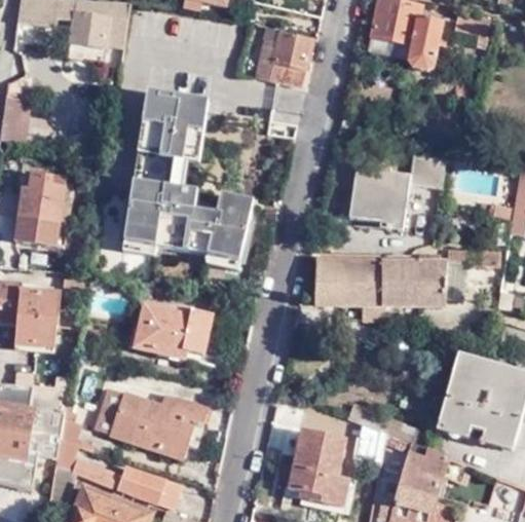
[(19,0),(16,20),(53,25),(55,15),(71,17),(69,43),(104,47),(105,44),(123,46),(125,37),(132,0),(19,0)]
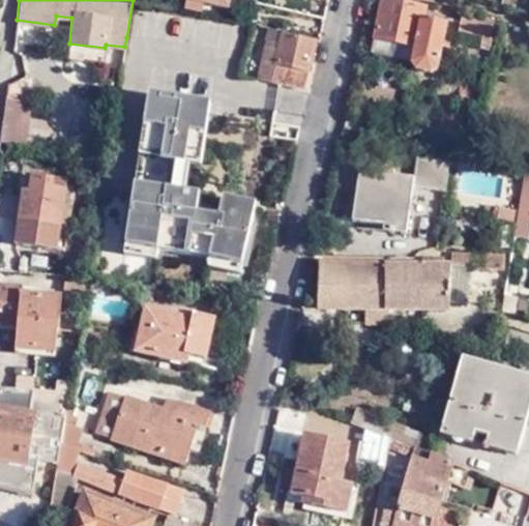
[(204,2),(192,0),(185,0),(183,7),(202,10),(204,2)]
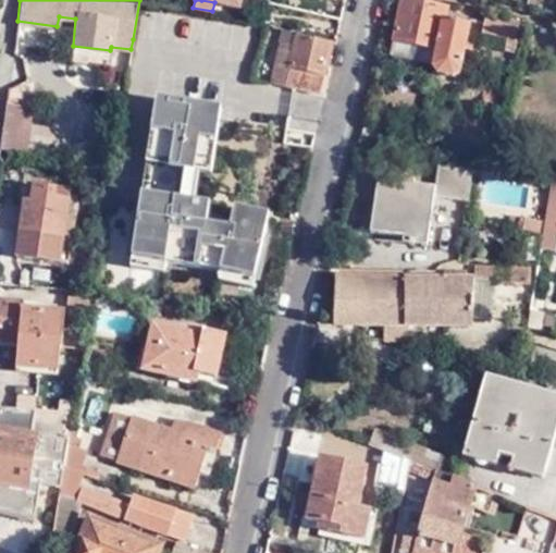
[(449,9),(414,0),(404,0),(394,39),(439,49),(434,66),(439,74),(453,77),(460,72),(471,26),(466,24),(446,20),(449,9)]
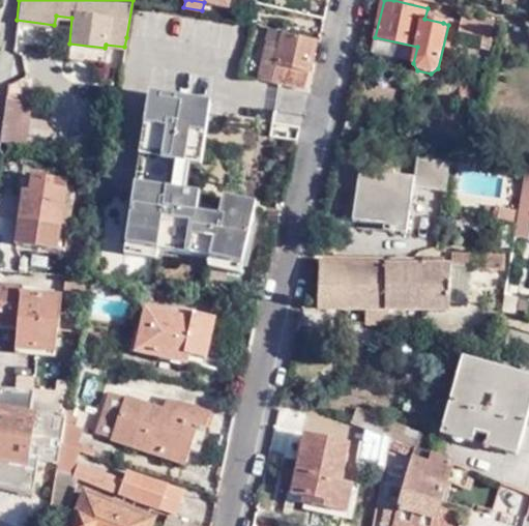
[(208,13),(202,12),(183,9),(181,9),(179,19),(206,24),(208,13)]
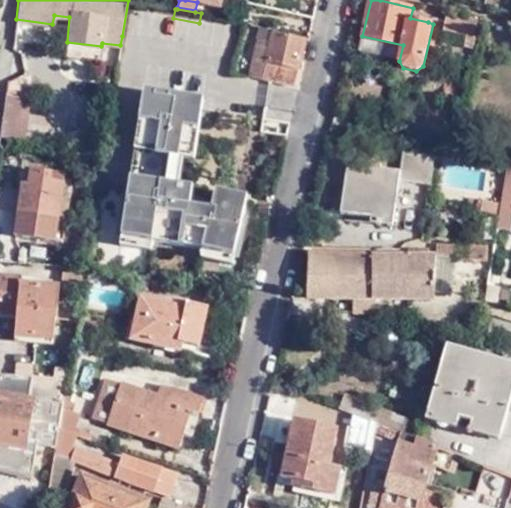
[(228,10),(227,18),(246,21),(260,24),(267,25),(268,16),(228,10)]
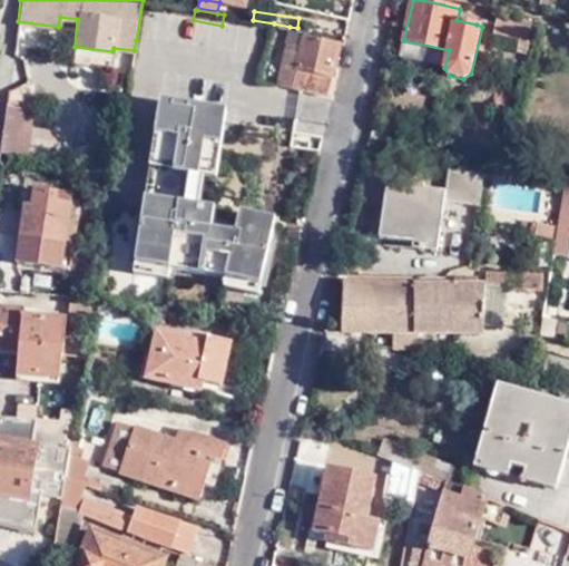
[(160,12),(158,25),(177,27),(179,16),(160,12)]
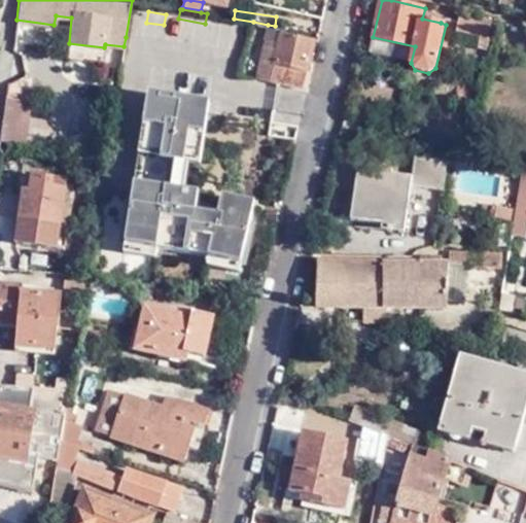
[(491,23),(459,15),(458,21),(456,32),(481,37),(478,49),(484,50),(491,23)]
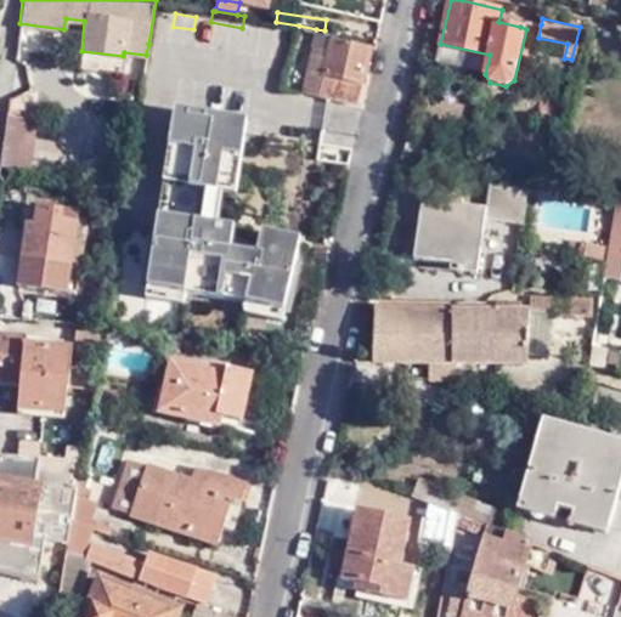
[(168,26),(163,55),(163,57),(162,62),(198,67),(204,32),(193,29),(173,27),(168,26)]
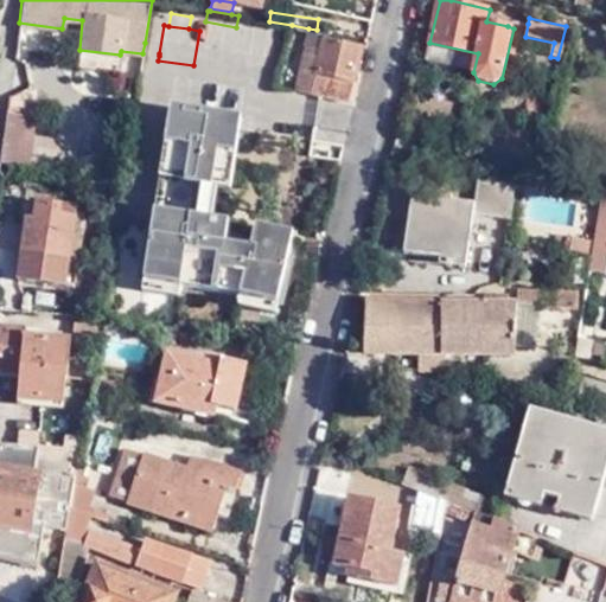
[(304,51),(319,53),(324,36),(325,32),(317,30),(308,29),(304,51)]
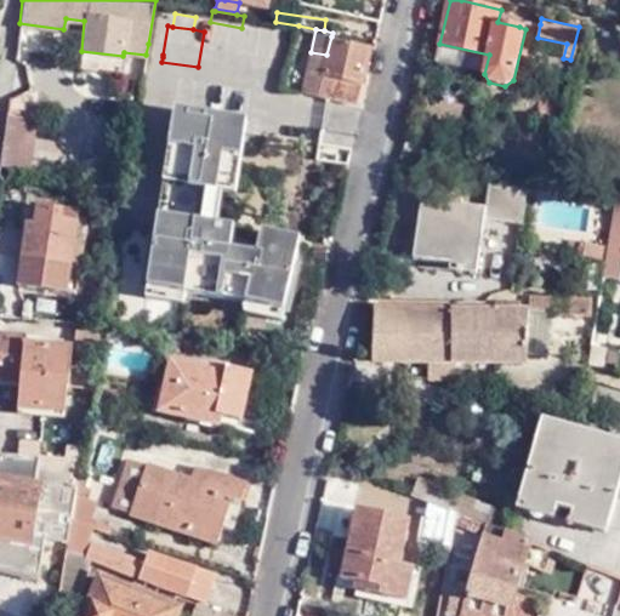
[(251,36),(226,33),(221,66),(246,69),(251,36)]
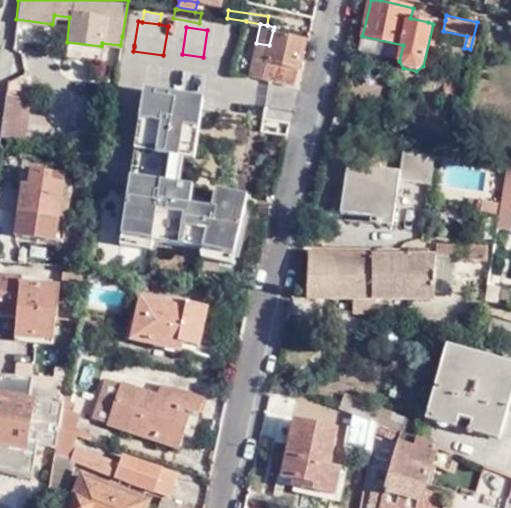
[(266,59),(296,66),(303,36),(273,30),(269,45),(256,43),(248,73),(263,75),(266,59)]
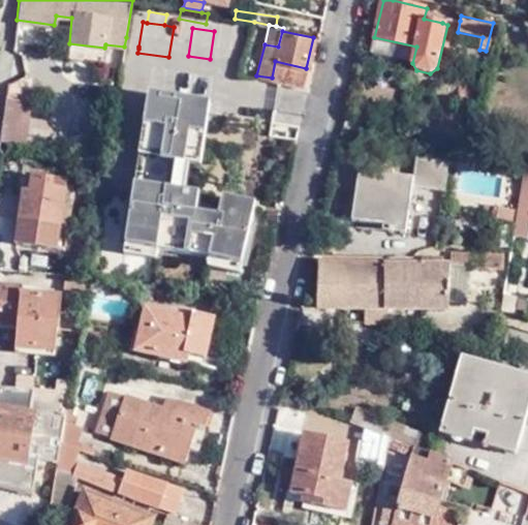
[(416,47),(374,37),(371,52),(412,63),(416,47)]
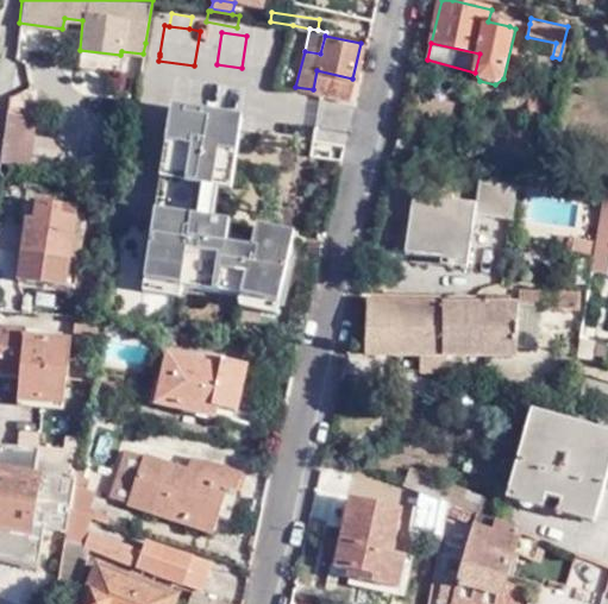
[(118,71),(120,55),(80,50),(77,67),(118,71)]
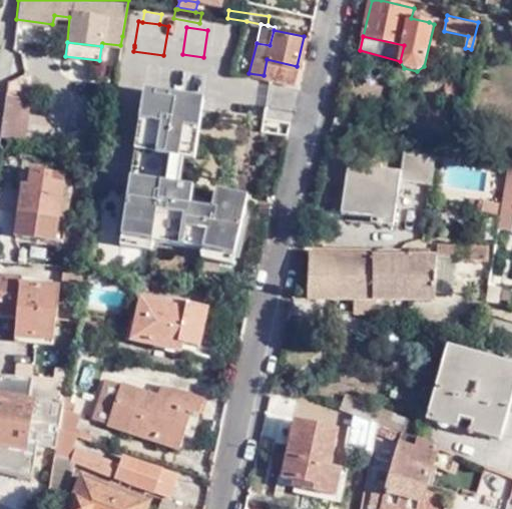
[(130,68),(133,51),(134,47),(134,45),(131,44),(123,43),(119,67),(130,68)]
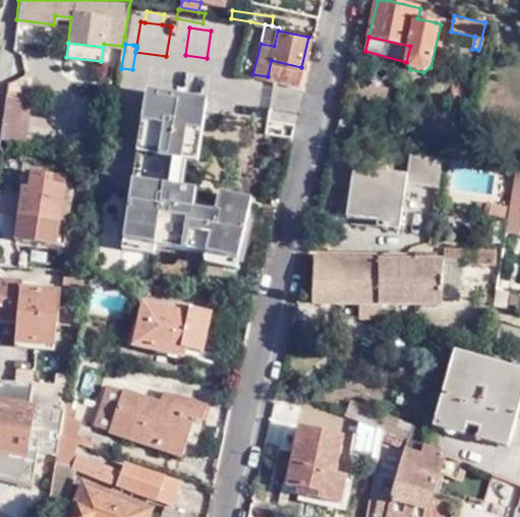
[(5,49),(11,73),(24,70),(19,46),(5,49)]
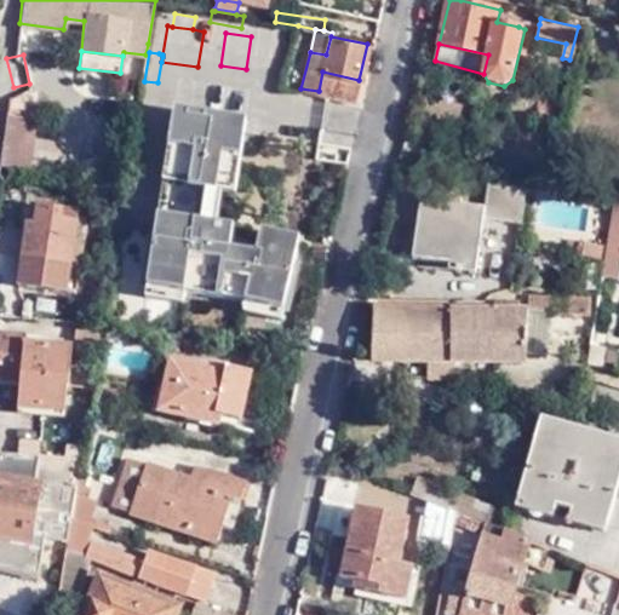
[(201,68),(198,67),(161,62),(158,82),(195,90),(198,79),(200,78),(201,68)]
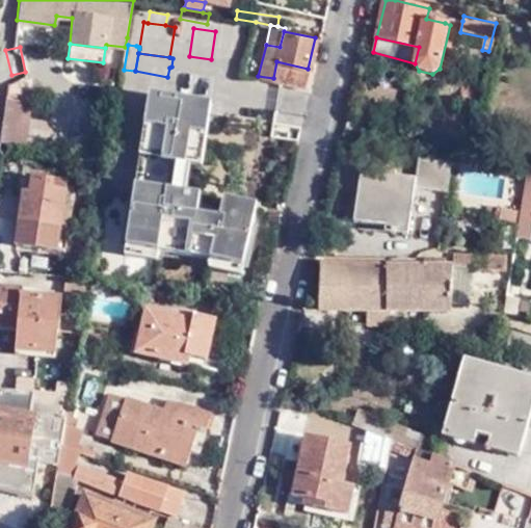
[(303,85),(308,69),(276,61),(273,78),(303,85)]
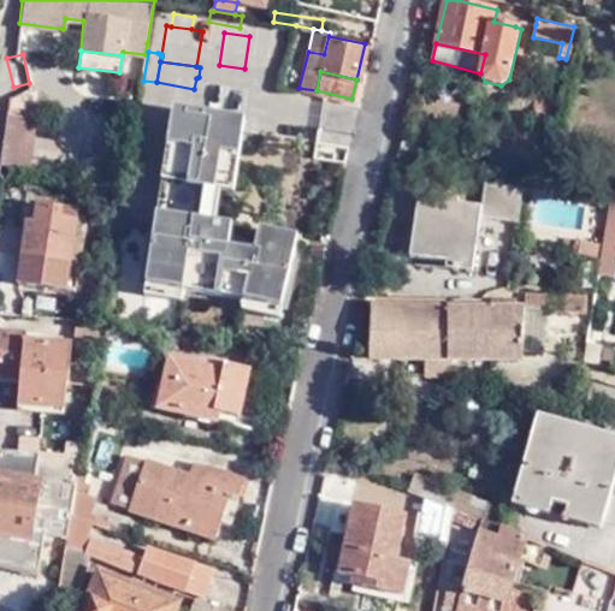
[(139,284),(281,306),(294,220),(253,214),(249,236),(228,232),(231,209),(207,206),(211,178),(231,182),(243,106),(167,94),(139,284)]
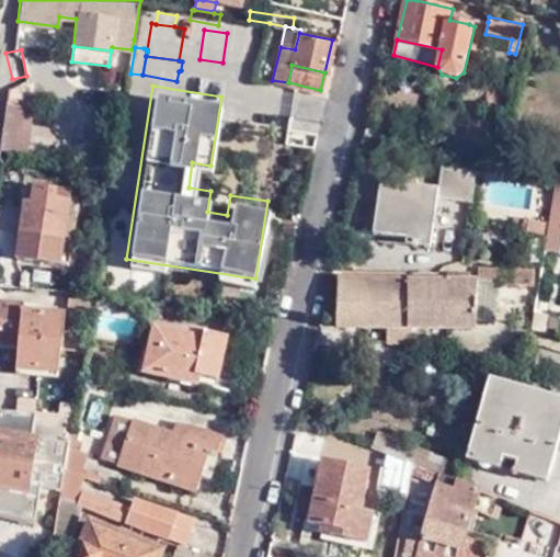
[(27,101),(7,98),(0,138),(0,146),(20,149),(27,101)]
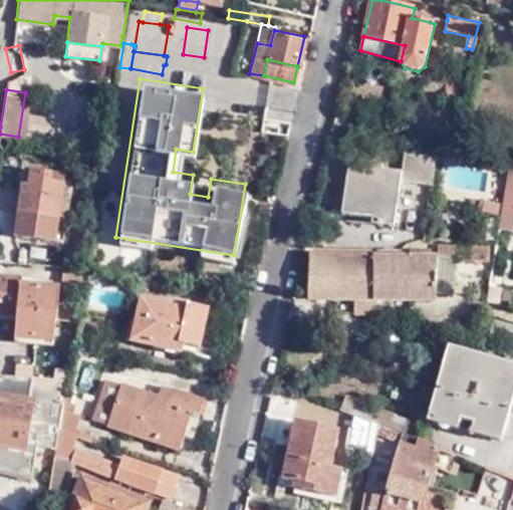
[(351,181),(347,214),(373,217),(373,223),(391,226),(397,180),(428,184),(432,153),(401,150),(398,171),(378,169),(379,164),(346,161),(343,181),(351,181)]
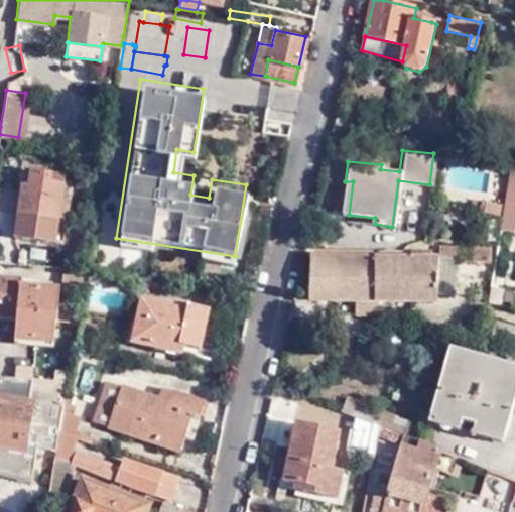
[(514,226),(514,161),(512,161),(504,204),(502,215),(500,232),(514,234),(514,226)]
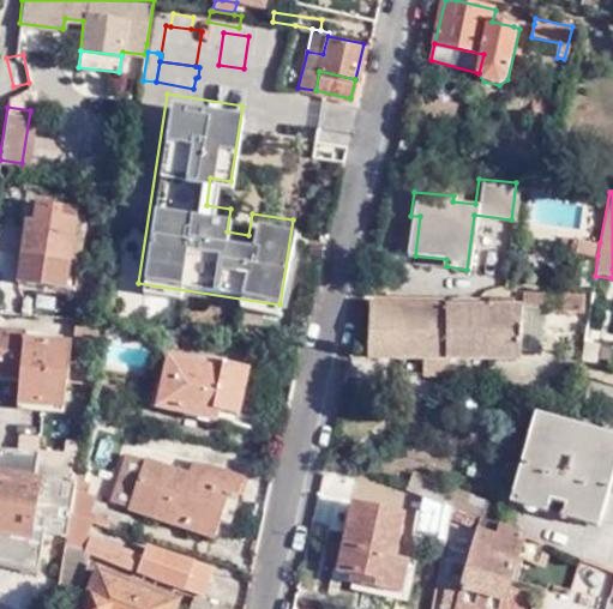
[(55,205),(28,200),(16,278),(73,287),(85,218),(73,217),(76,205),(56,202),(55,205)]
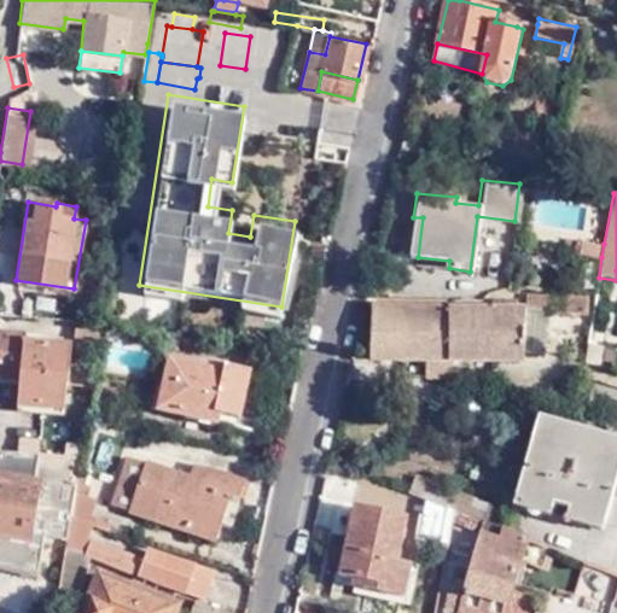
[(408,255),(418,257),(423,217),(413,217),(408,255)]
